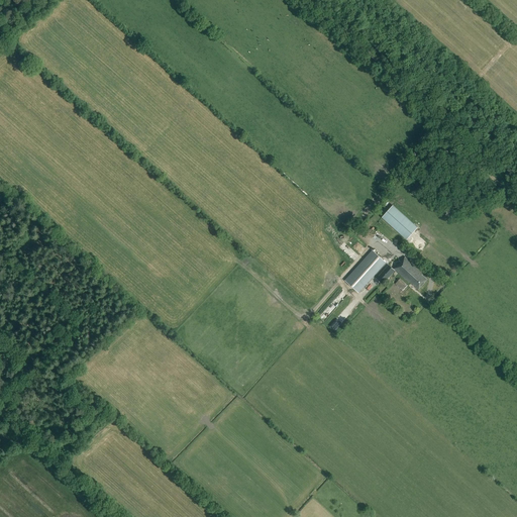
[(406,239),(417,227),(393,206),(382,218),(406,239)]
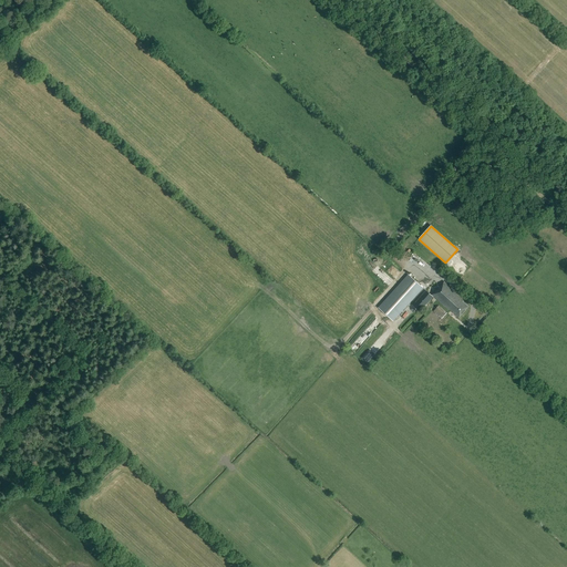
[(383,271),(379,277),(385,281),(390,276),(383,271)]
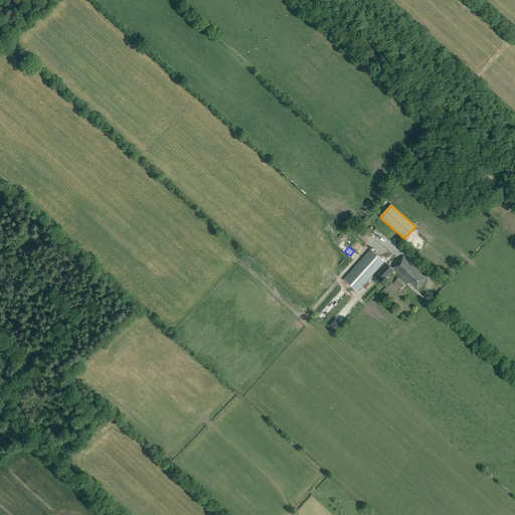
[(357,292),(384,262),(371,249),(344,280),(357,292)]
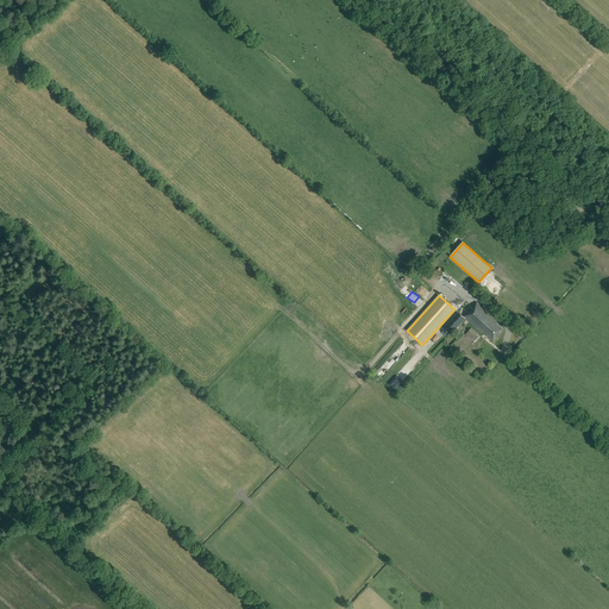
[(498,322),(477,303),(464,316),(482,333),(482,332),(485,334),(487,334),(494,340),(503,331),(496,324),(498,322)]
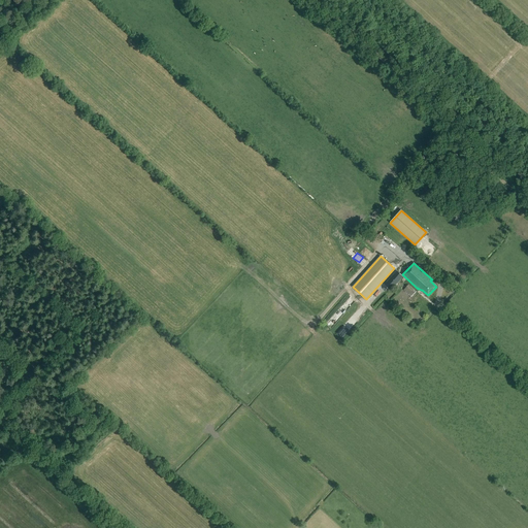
[(391,291),(403,276),(397,270),(384,285),(391,291)]
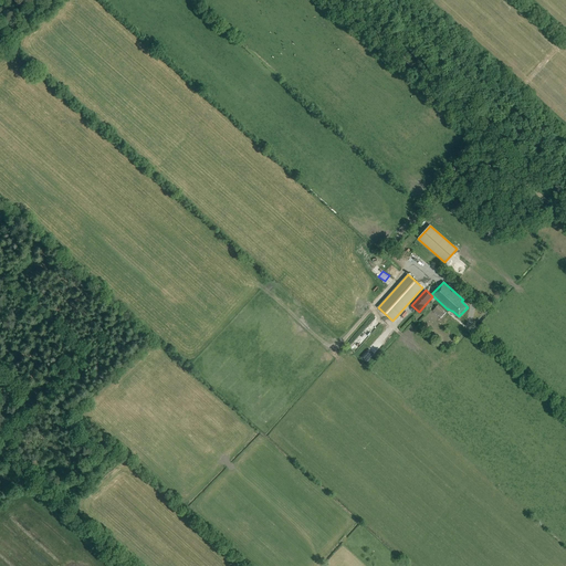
[(441,318),(446,313),(438,305),(433,311),(441,318)]
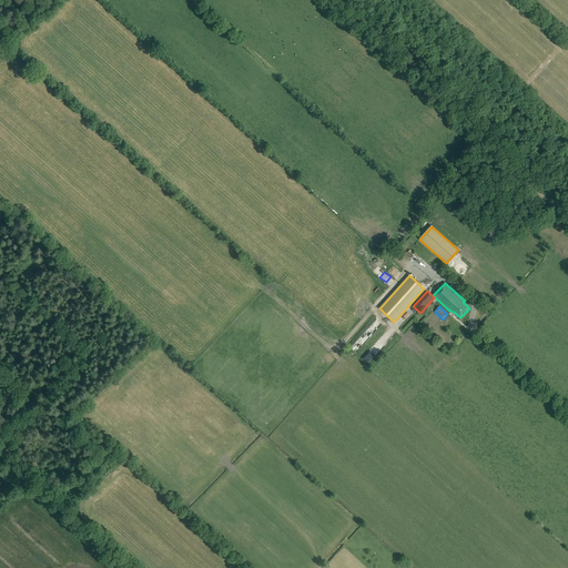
[(358,351),(366,342),(361,337),(353,346),(358,351)]
